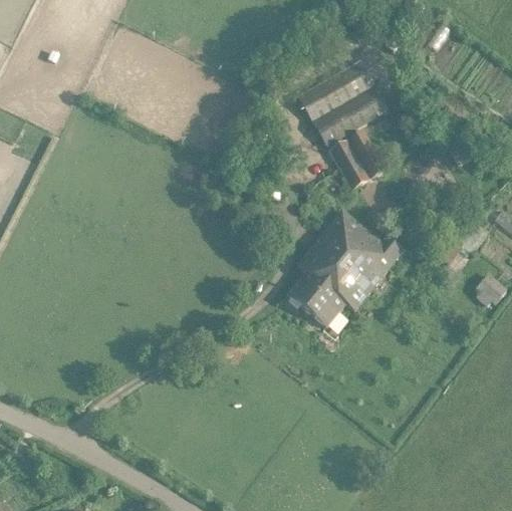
[(327,146),(390,109),(360,61),(299,96),(327,146)]
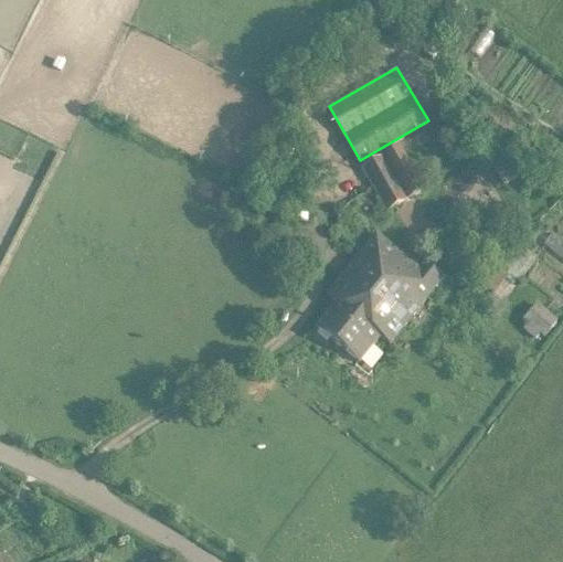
[(426,187),(401,142),(359,167),(360,168),(363,166),(374,184),(371,187),(372,189),(375,187),(388,207),(384,209),(385,211),(389,209),(426,187)]
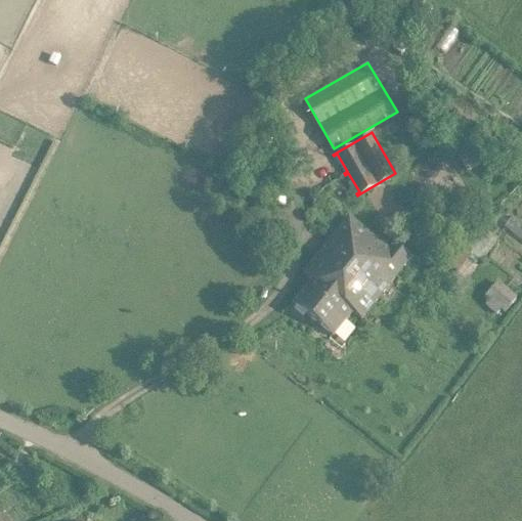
[(455,145),(468,168),(489,156),(477,133),(455,145)]
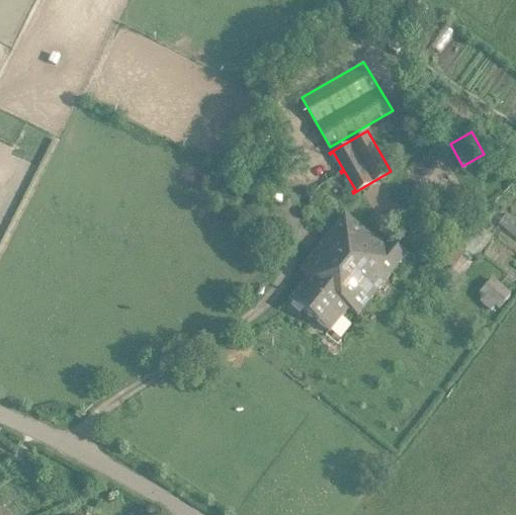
[(359,312),(408,251),(391,238),(385,244),(346,211),(345,211),(302,266),(311,273),(291,297),(330,329),(349,305),(357,312),(358,312),(359,312)]
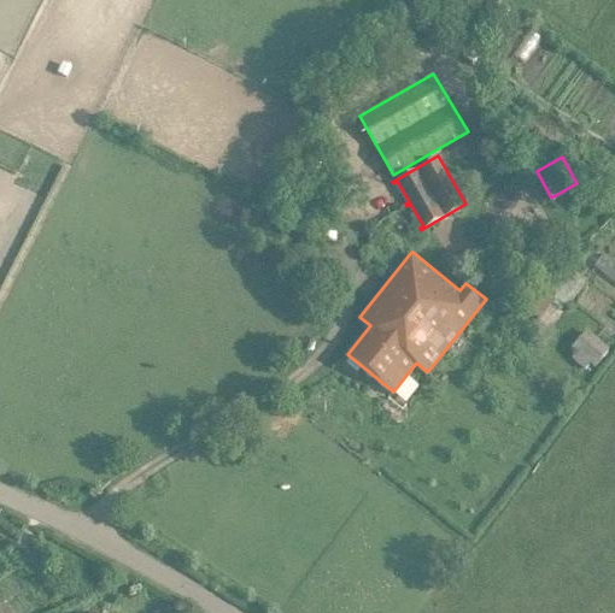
[(568,305),(585,282),(563,263),(545,284),(545,286),(528,307),(540,317),(557,296),(568,305)]
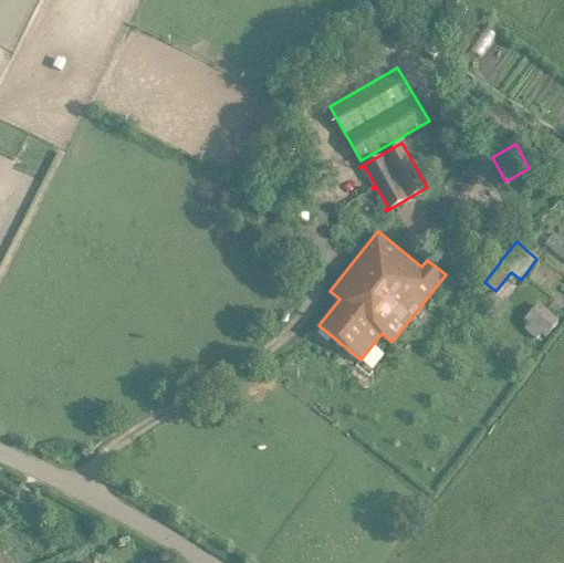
[(546,336),(554,329),(553,327),(560,320),(540,302),(525,319),(530,322),(526,326),(538,336),(541,332),(546,336)]
